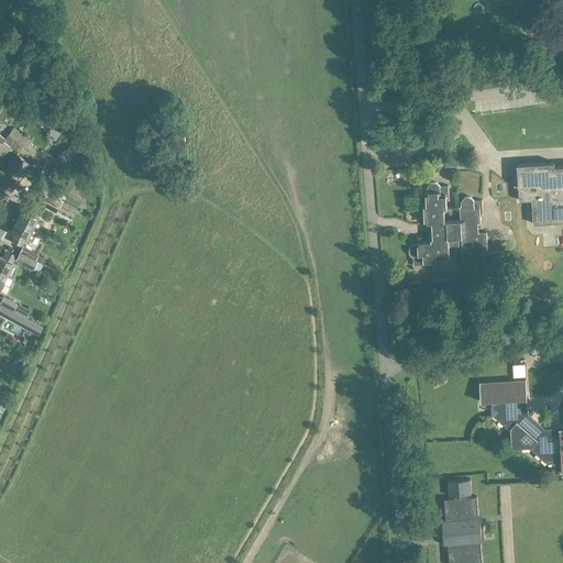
[(523,65),(536,64),(534,53),(523,54),(523,65)]
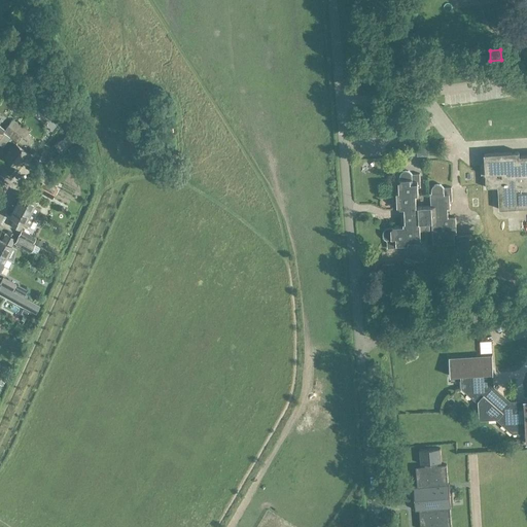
[(14,93),(18,86),(13,83),(11,84),(8,89),(14,93)]
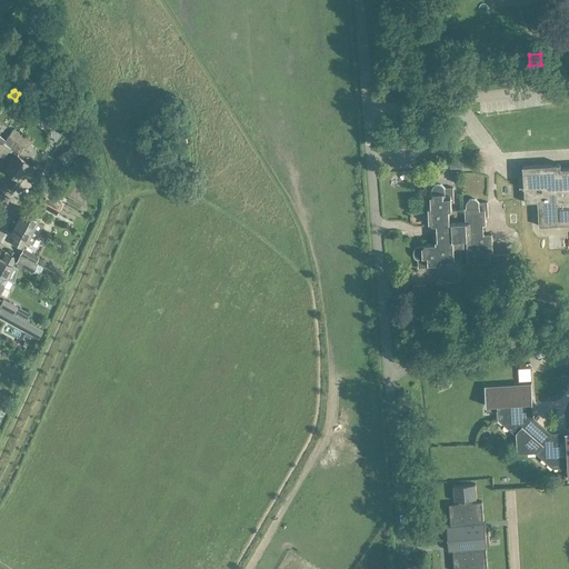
[(47,101),(42,108),(52,115),(56,108),(47,101)]
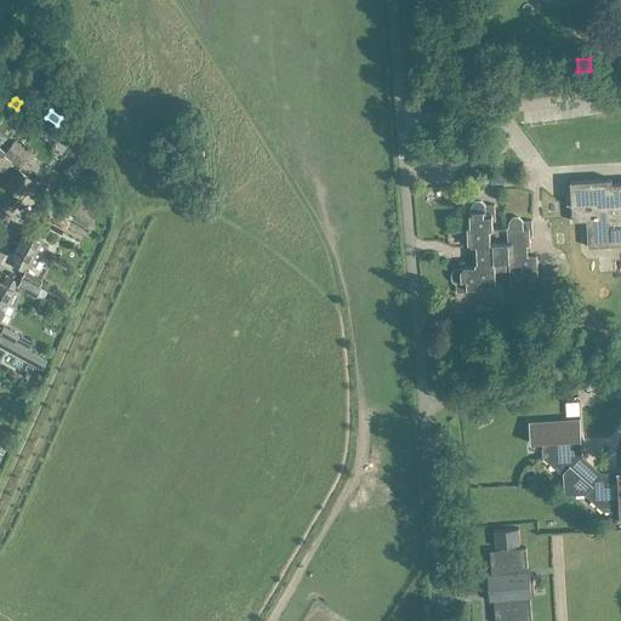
[(0,161),(3,159),(3,158),(4,157),(11,163),(12,161),(23,147),(16,141),(6,153),(0,148),(0,161)]
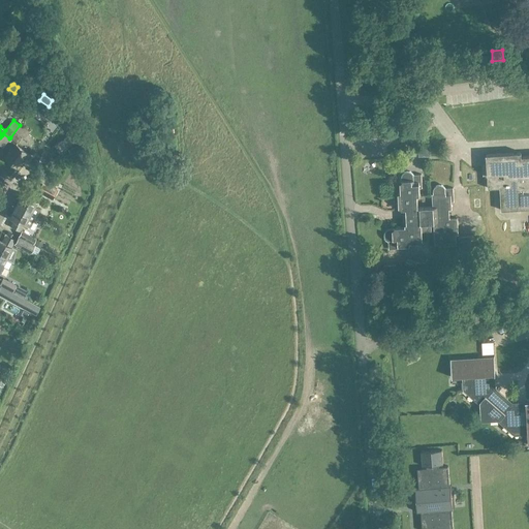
[(13,149),(5,159),(19,169),(34,150),(22,141),(26,135),(20,130),(8,144),(13,149)]
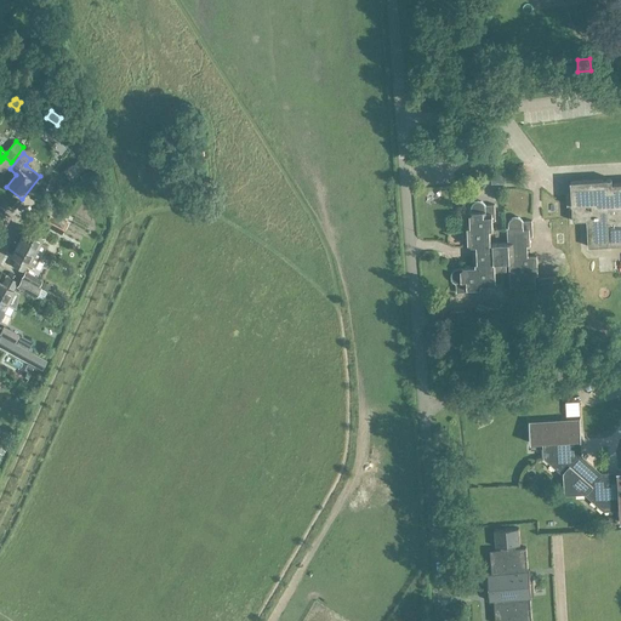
[(69,177),(89,164),(84,157),(64,171),(69,177)]
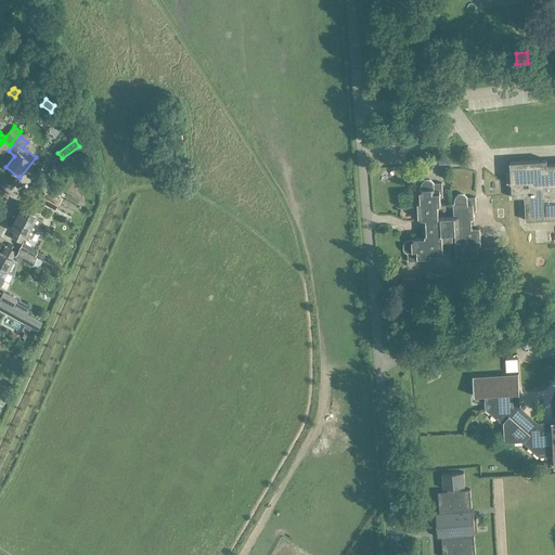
[(439,154),(439,165),(451,164),(451,154),(439,154)]
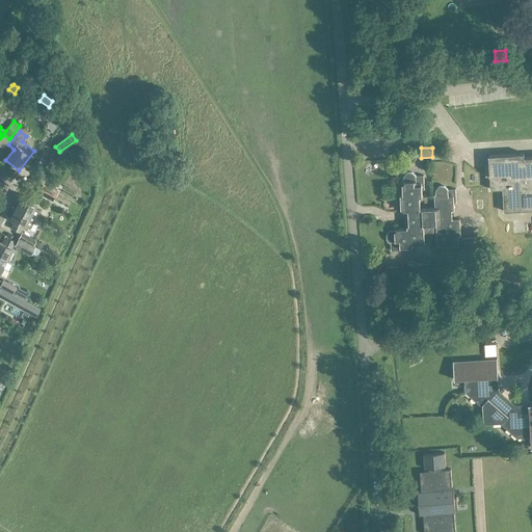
[(489,165),(485,165),(486,176),(490,176),(490,190),(503,189),(504,212),(531,210),(531,157),(525,158),(524,154),(489,156),(489,165)]
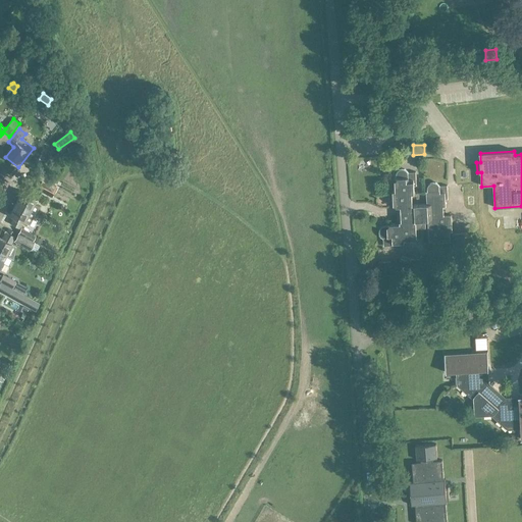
[(451,242),(450,236),(450,231),(453,231),(452,215),(444,216),(444,207),(446,207),(446,199),(448,199),(447,186),(439,187),(439,185),(438,183),(436,181),(433,181),(431,181),(429,184),(427,186),(427,192),(426,192),(427,205),(414,206),(414,205),(413,206),(412,194),(414,194),(414,186),(417,186),(416,172),(409,173),(409,171),(407,168),(405,167),(402,167),(399,168),(397,169),(396,171),(396,173),(396,179),(396,180),(396,191),(394,192),(394,206),(396,207),(397,207),(398,224),(389,224),(382,225),(380,227),(379,229),(378,232),(379,235),(381,237),(383,238),(384,246),(398,246),(397,243),(405,243),(405,240),(415,240),(417,238),(416,227),(426,227),(425,221),(428,220),(429,241),(434,241),(434,243),(451,242)]
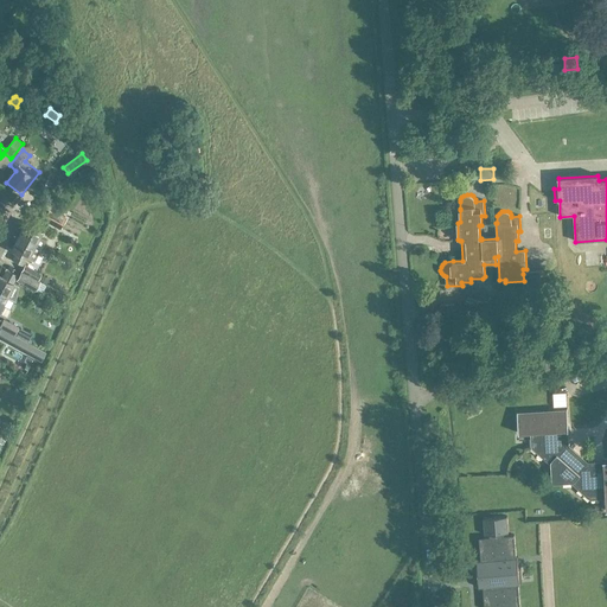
[(26,223),(19,236),(42,248),(46,240),(39,236),(42,231),(40,230),(45,223),(46,221),(59,228),(65,217),(58,213),(61,209),(51,203),(49,208),(46,208),(40,218),(39,221),(34,217),(34,218),(31,225),(26,223)]
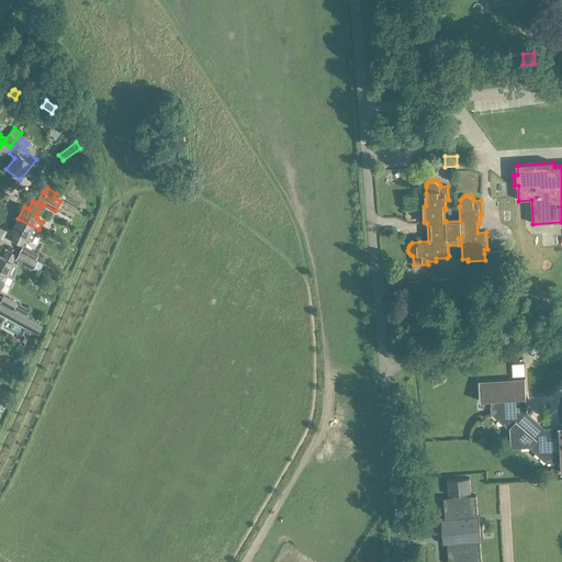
[(38,229),(18,218),(10,231),(15,234),(12,240),(11,239),(11,240),(21,245),(24,238),(32,243),(38,229)]
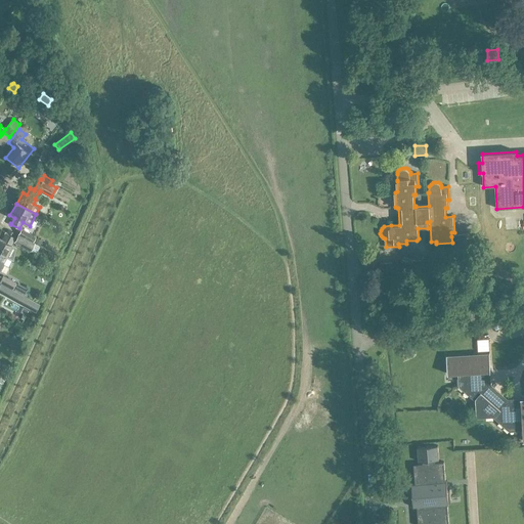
[(18,234),(33,243),(36,236),(22,229),(18,234)]
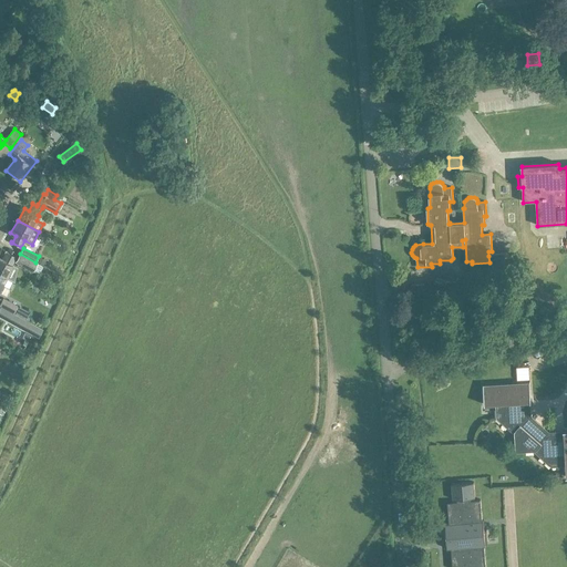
[(0,274),(6,277),(12,265),(16,257),(6,253),(2,259),(0,257),(0,274)]
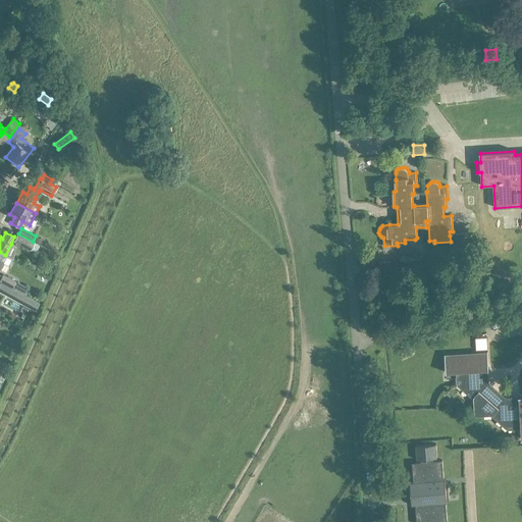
[(33,242),(18,233),(14,242),(31,250),(35,242),(34,242),(33,242)]
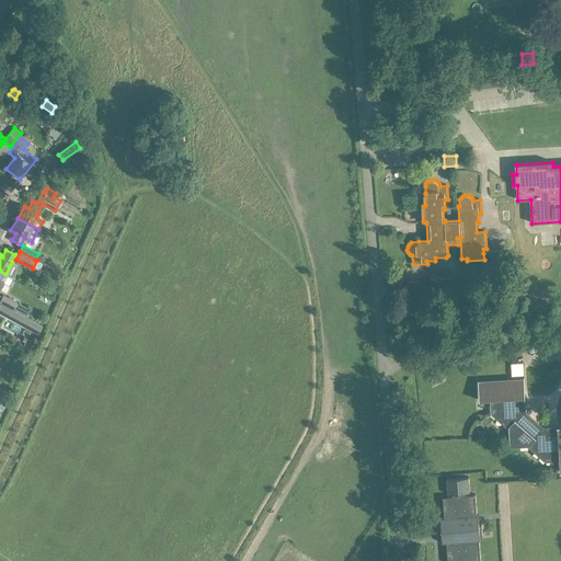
[(499,251),(487,251),(487,262),(499,262),(499,251)]
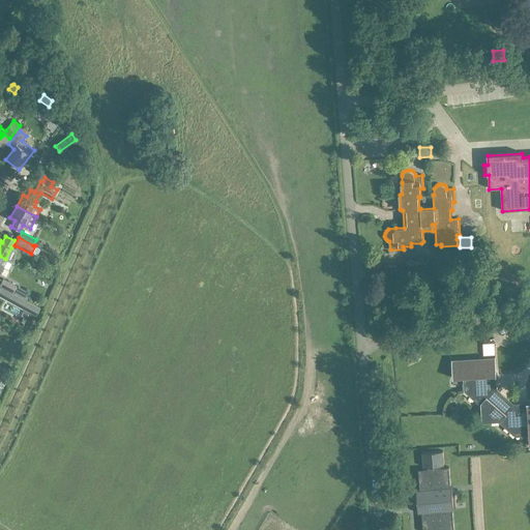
[(384,266),(385,276),(396,275),(396,265),(384,266)]
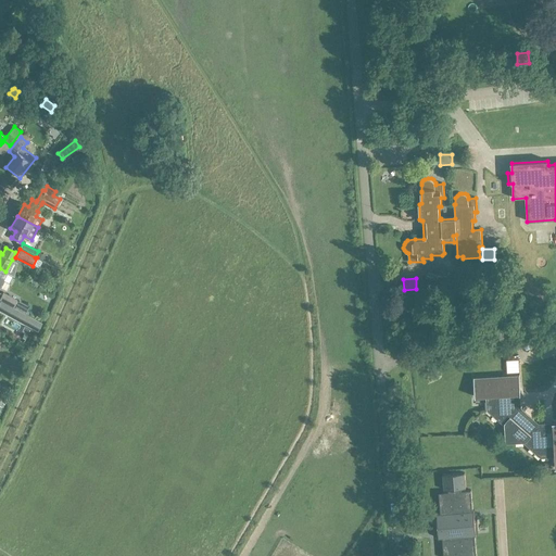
[(13,307),(17,300),(3,292),(0,298),(0,300),(1,301),(13,307)]
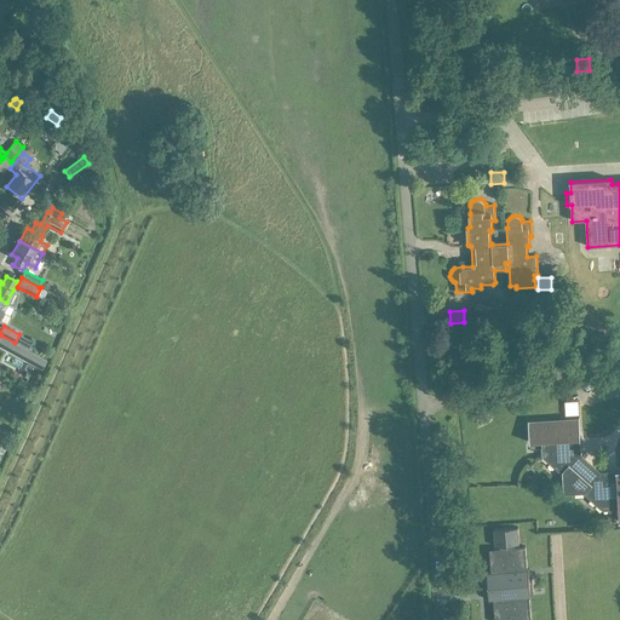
[(15,343),(1,336),(0,339),(0,345),(17,355),(19,351),(22,346),(17,344),(15,343)]
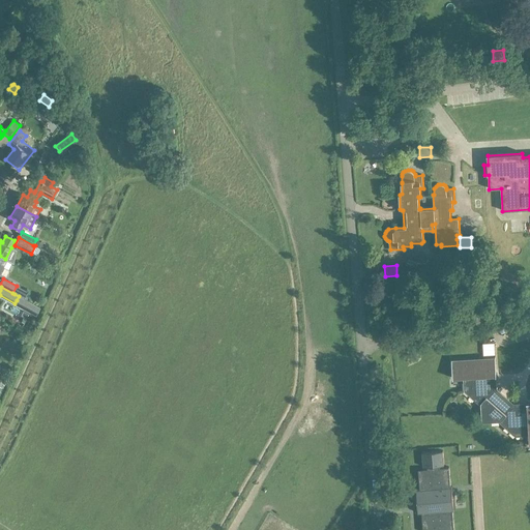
[(483,355),(495,355),(495,344),(483,344),(483,355)]
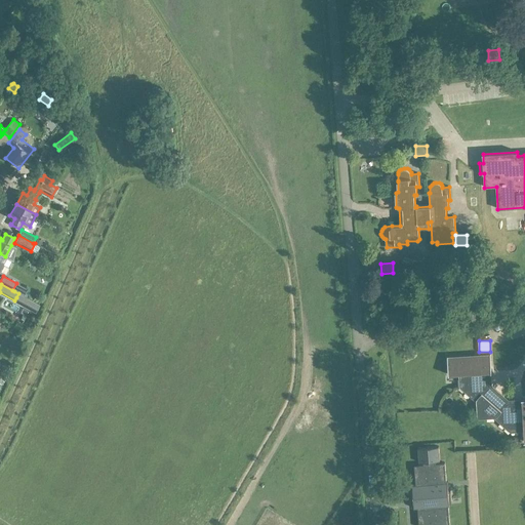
[(448,356),(447,356),(448,375),(449,375),(459,374),(460,387),(477,401),(478,418),(495,417),(511,431),(524,431),(524,442),(524,398),(522,399),(522,400),(522,402),(509,403),(509,401),(491,386),(489,386),(489,372),(491,372),(492,372),(491,354),(490,354),(448,357),(448,356)]
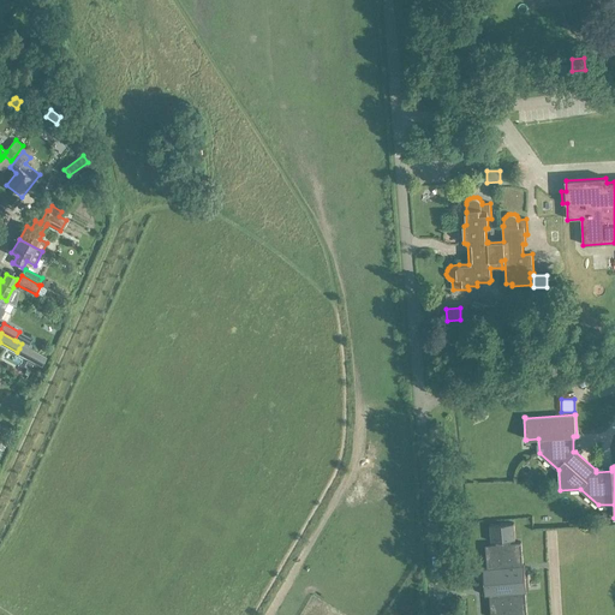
[(513,524),(490,525),(491,544),(485,545),(488,568),(483,568),(485,596),(489,596),(490,614),(526,614),(525,592),(526,592),(525,579),(524,565),(523,565),(521,542),(515,543),(513,524)]
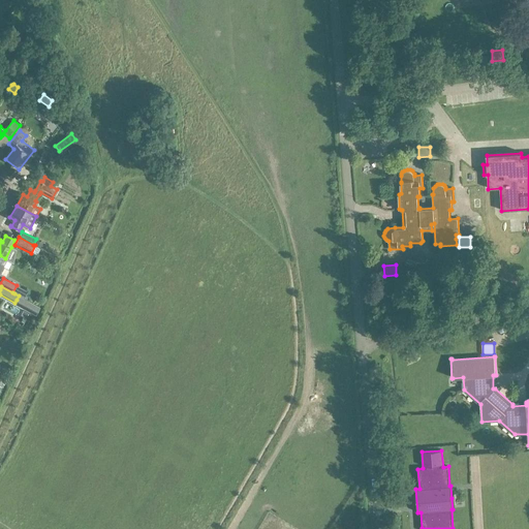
[(461,472),(473,471),(473,460),(460,461),(461,472)]
